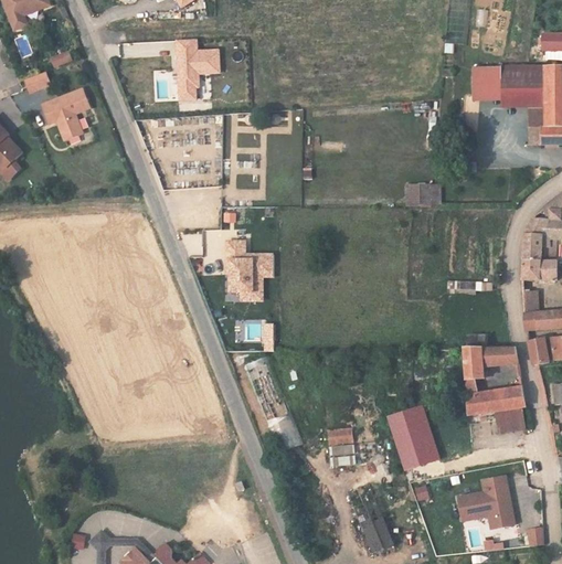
[(27,23),(23,13),(20,7),(38,0),(40,7),(49,3),(46,0),(2,0),(14,28),(27,23)]
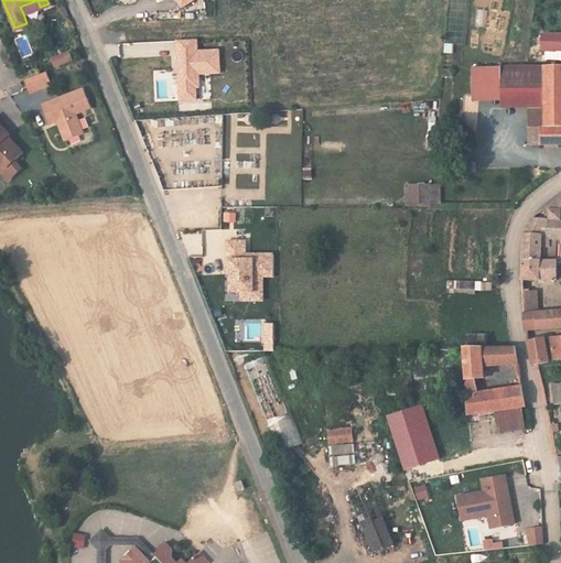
[(20,7),(23,13),(40,7),(38,0),(20,7)]
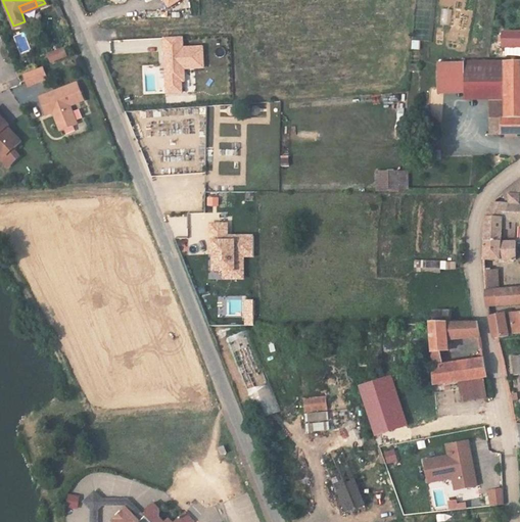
[(519,31),(502,31),(501,46),(519,46),(519,31)]
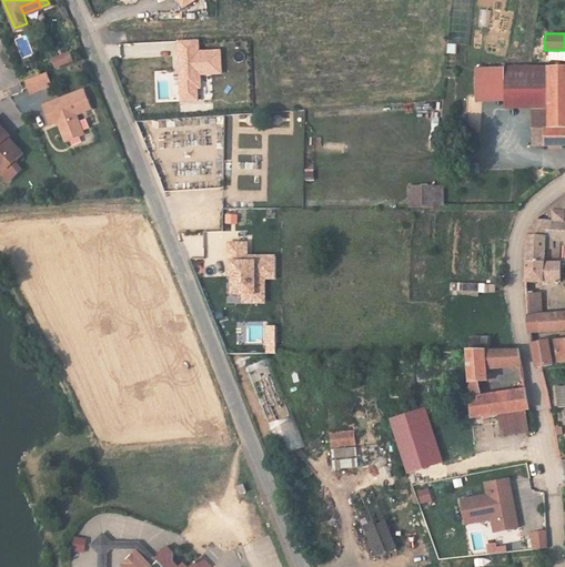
[(22,34),(11,39),(19,57),(29,52),(22,34)]
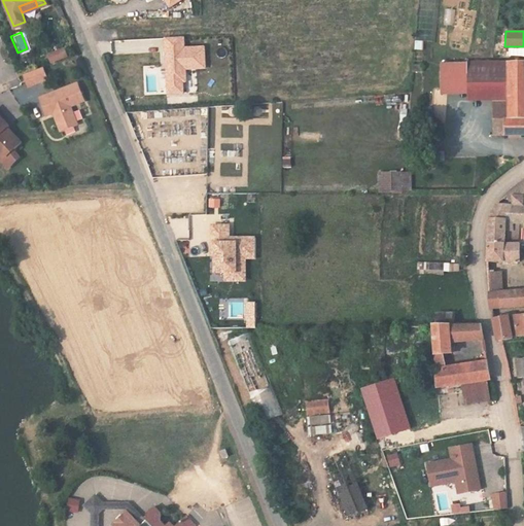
[(167,68),(168,93),(183,92),(182,80),(185,80),(185,68),(205,66),(204,45),(183,46),(183,35),(165,36),(167,60),(169,60),(169,68),(167,68)]
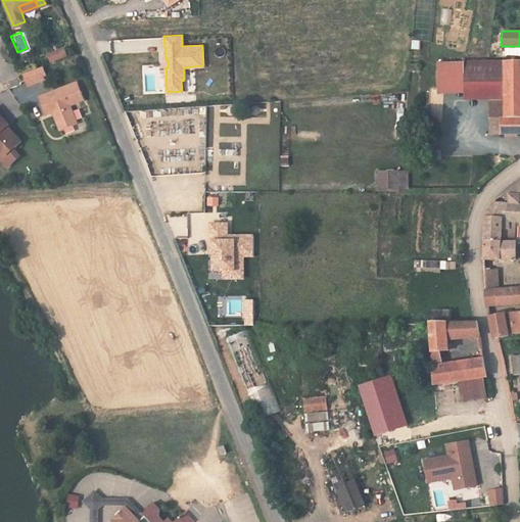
[(487,55),(494,56),(497,42),(489,41),(487,55)]
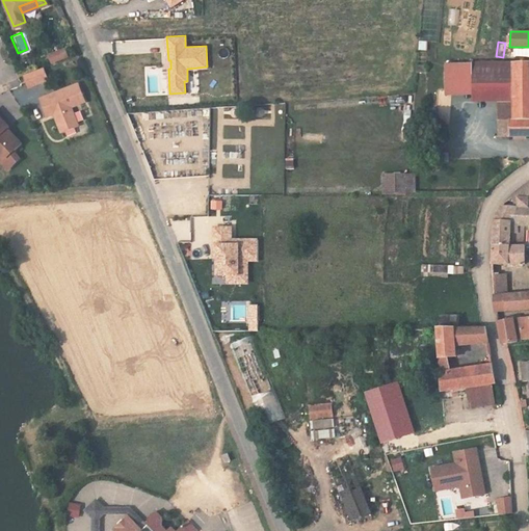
[(64,48),(49,53),(52,60),(68,55),(64,48)]
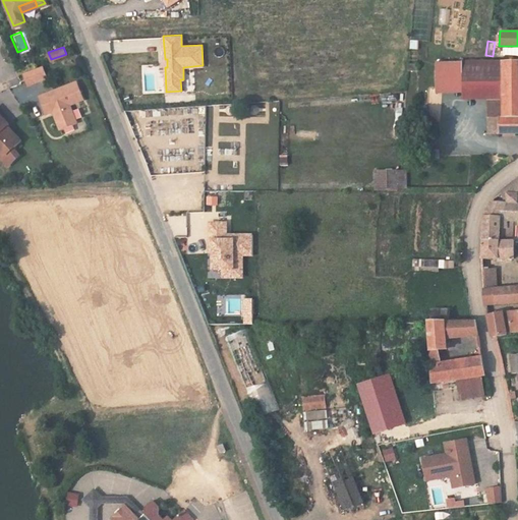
[(517,60),(502,61),(502,64),(502,98),(502,116),(512,116),(517,116),(517,60)]
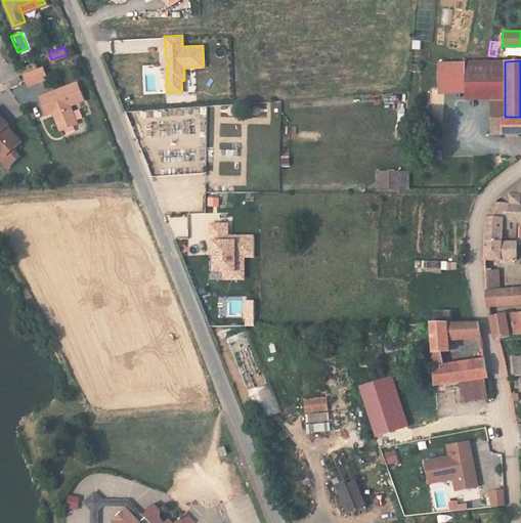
[(463,62),(436,62),(436,92),(463,92),(463,62)]
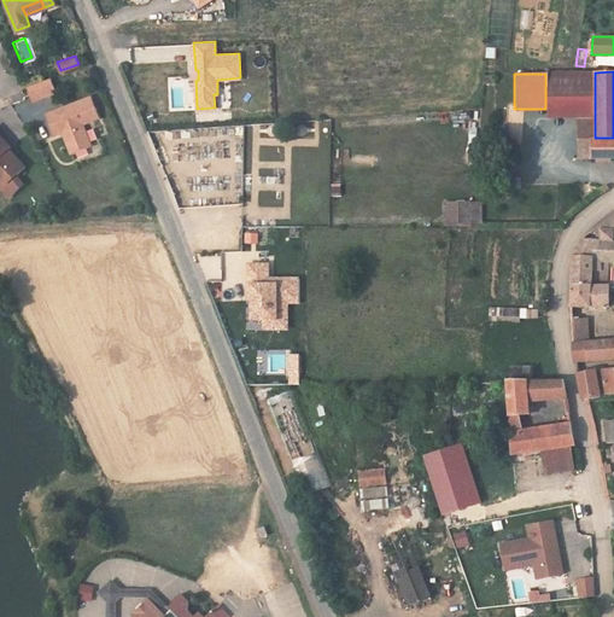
[(576,116),(595,116),(595,76),(548,75),(548,116),(576,116)]
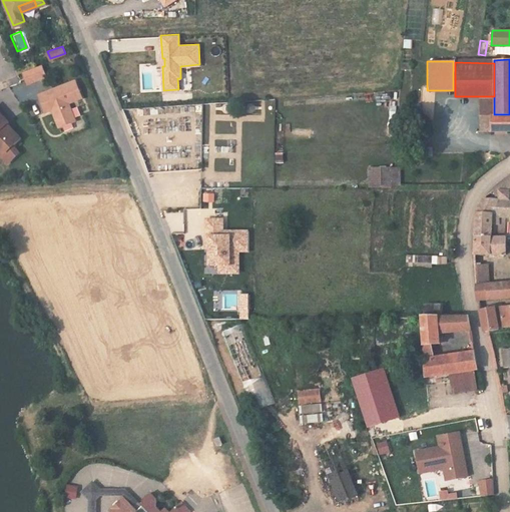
[(20,72),(24,84),(48,75),(43,63),(20,72)]
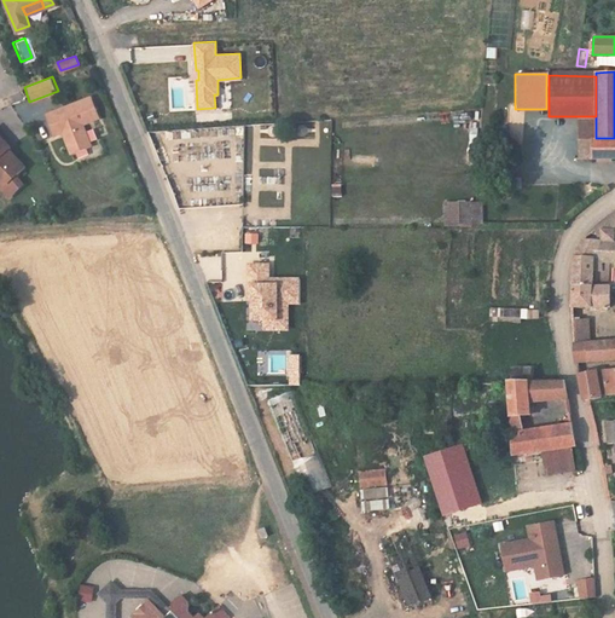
[(70,152),(90,145),(81,123),(97,116),(90,97),(45,114),(53,133),(62,131),(70,152)]
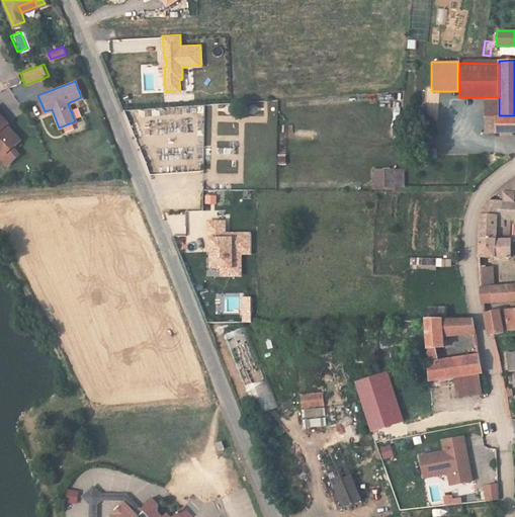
[(483,115),(495,115),(499,115),(499,97),(483,97),(483,115)]
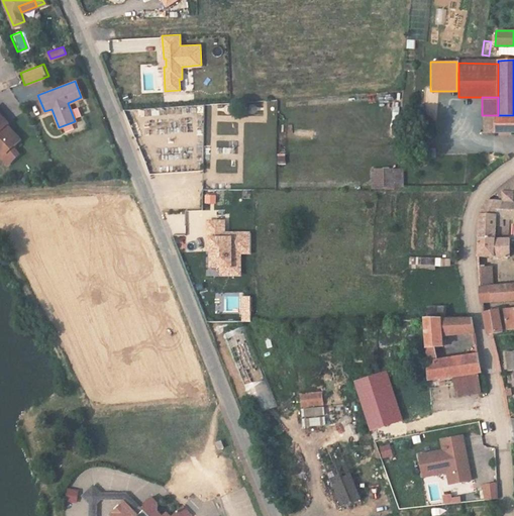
[(0,146),(5,152),(11,146),(19,138),(5,123),(7,122),(0,114),(0,146)]
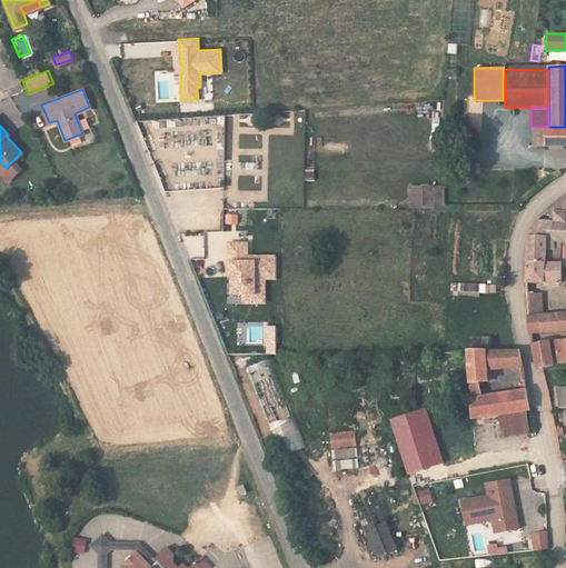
[(544,146),(544,127),(530,127),(530,146),(544,146)]
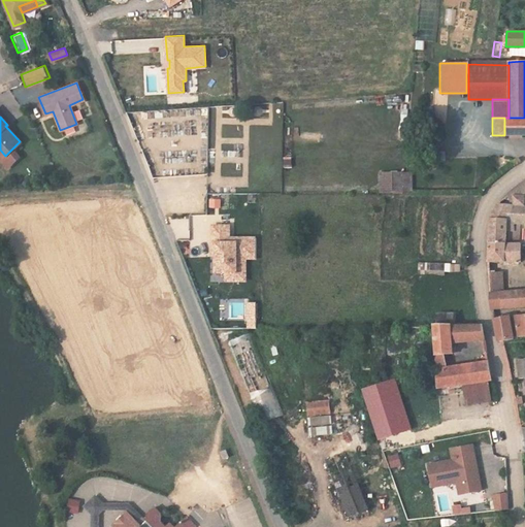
[(509,118),(504,118),(504,135),(524,134),(524,118),(519,118),(509,118)]
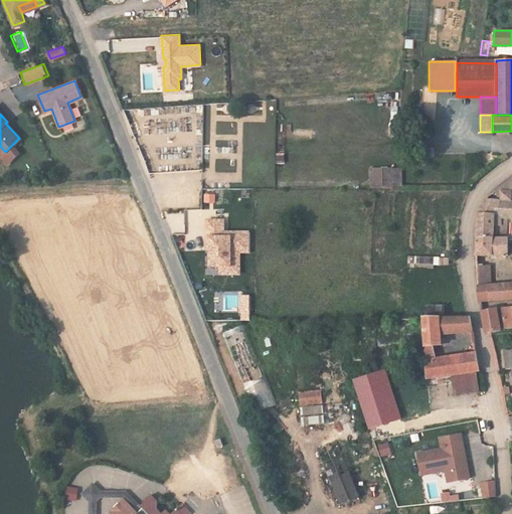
[(17,152),(11,146),(5,152),(0,146),(0,156),(6,163),(17,152)]
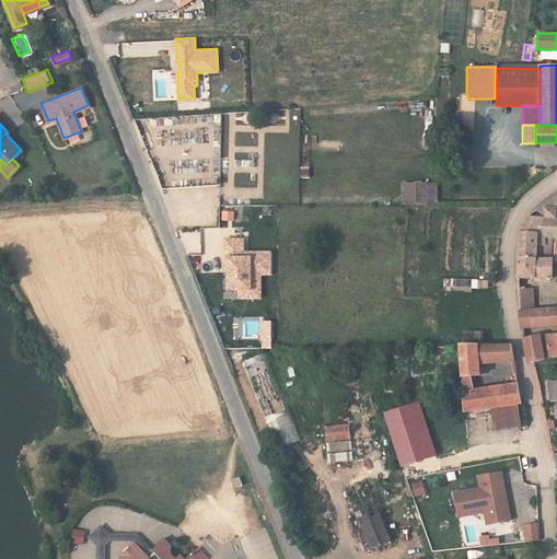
[(297,176),(305,176),(305,166),(297,166),(297,176)]
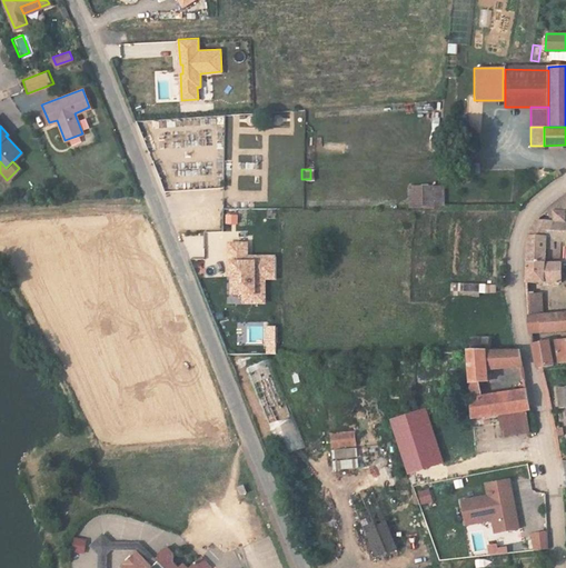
[(439,186),(407,186),(407,206),(439,205),(439,186)]
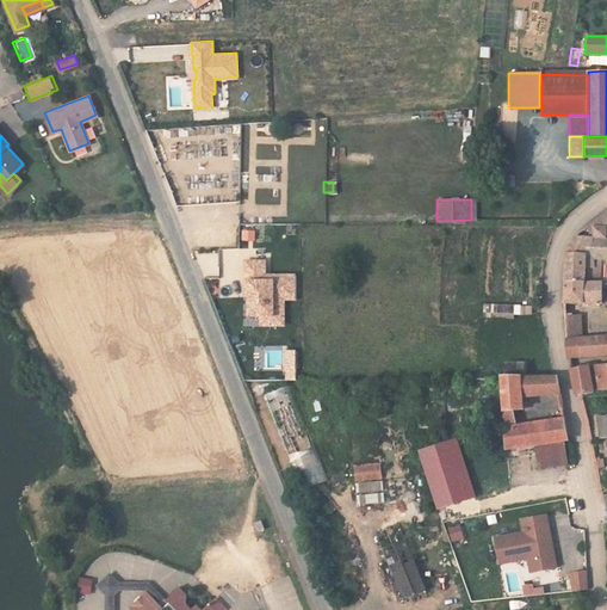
[(564,256),(563,282),(588,282),(588,269),(583,269),(583,262),(584,254),(606,257),(606,235),(593,235),(590,223),(575,234),(564,252),(564,256)]
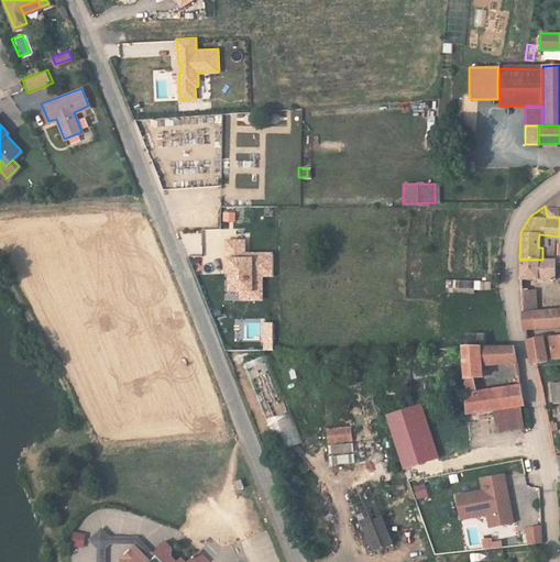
[(232,210),(220,210),(220,221),(232,221),(232,210)]
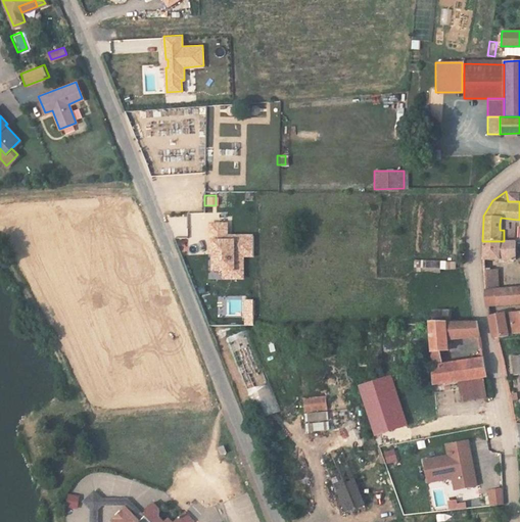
[(166,215),(168,237),(185,236),(184,214),(166,215)]
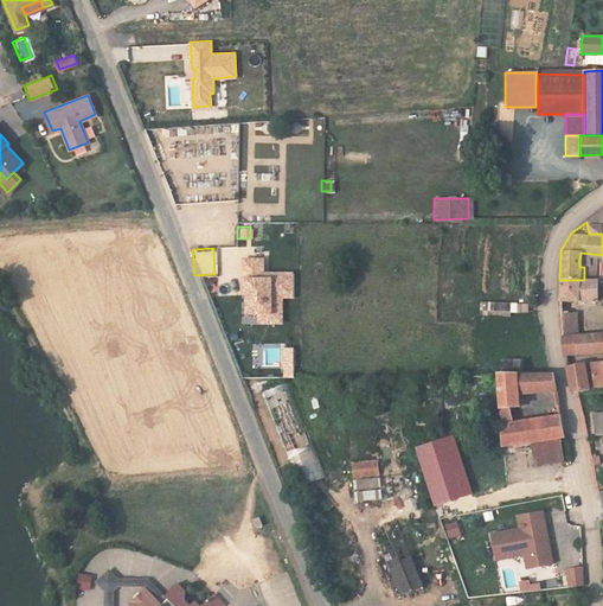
[(278,297),(278,287),(290,287),(290,273),(260,273),(260,259),(241,260),(241,287),(248,287),(248,293),(244,293),(244,313),(256,313),(268,313),(268,311),(278,311),(278,297)]
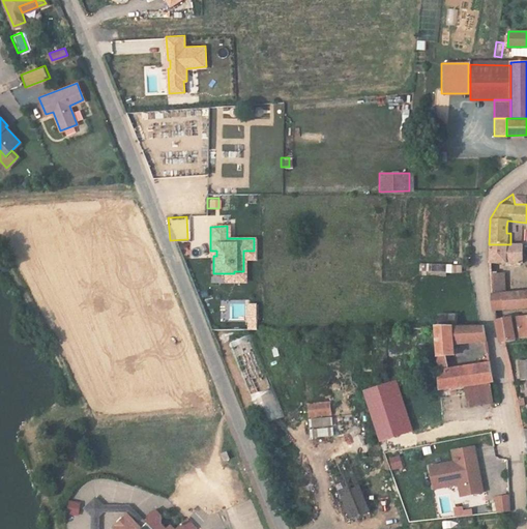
[(520,245),(510,244),(489,244),(489,262),(516,263),(521,259),(520,245)]
